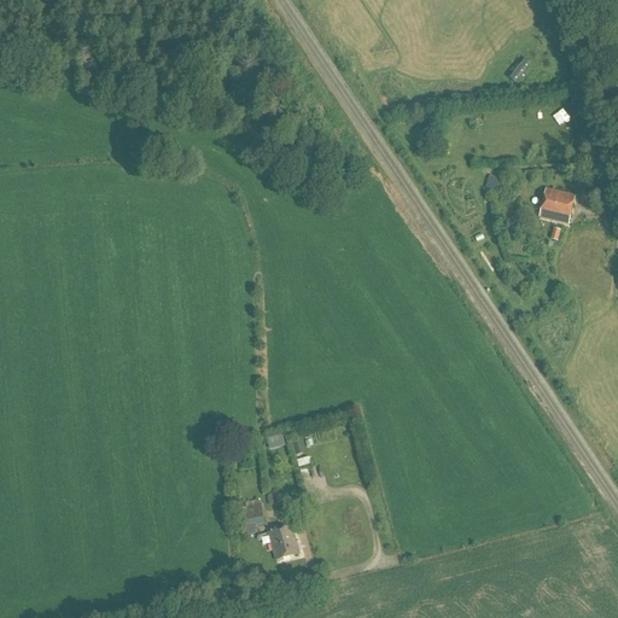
[(542,124),(554,124),(554,112),(542,112),(542,124)]
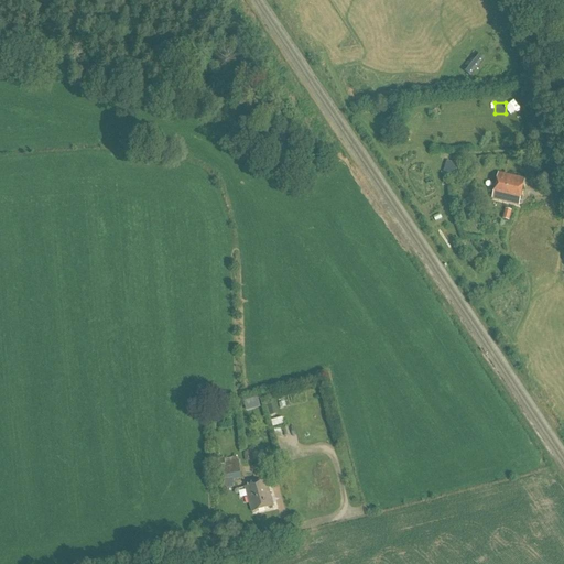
[(468,117),(480,116),(479,104),(468,105),(468,117)]
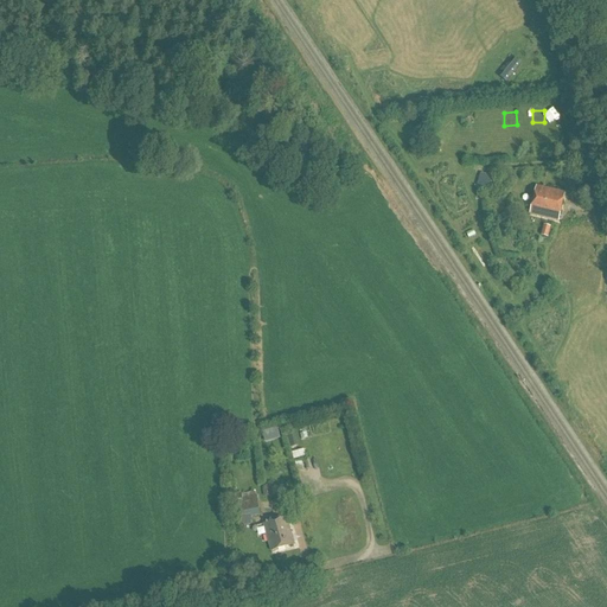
[(436,155),(442,158),(446,147),(441,145),(436,155)]
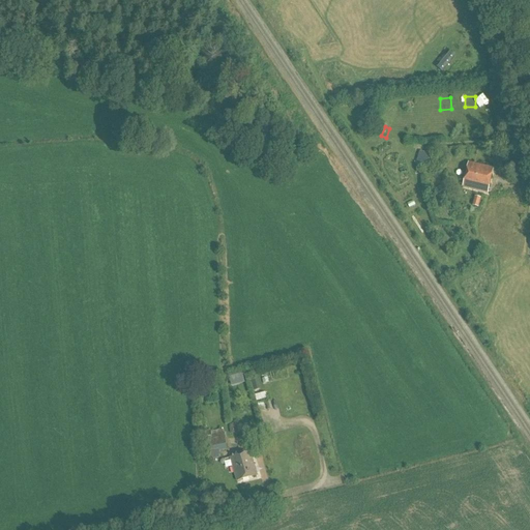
[(427,168),(431,154),(419,151),(416,165),(427,168)]
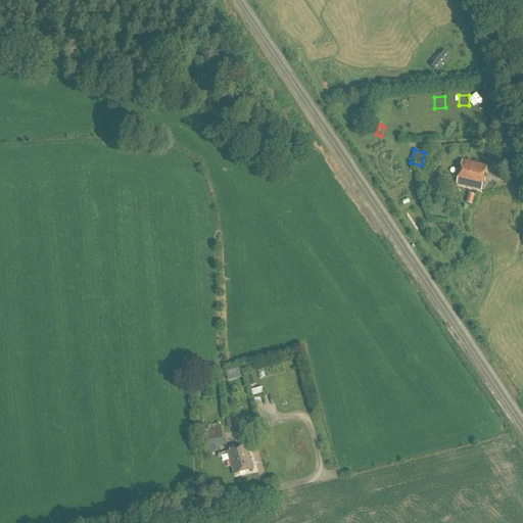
[(481,190),(486,167),(463,160),(457,185),(481,190)]
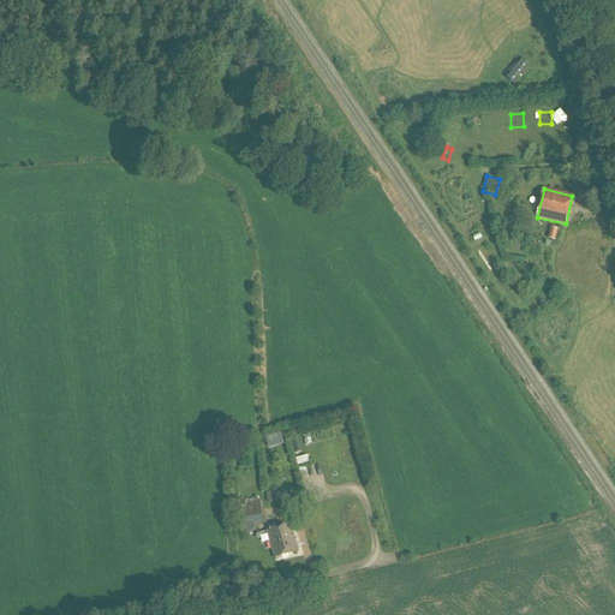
[(555,242),(559,231),(551,228),(548,239),(555,242)]
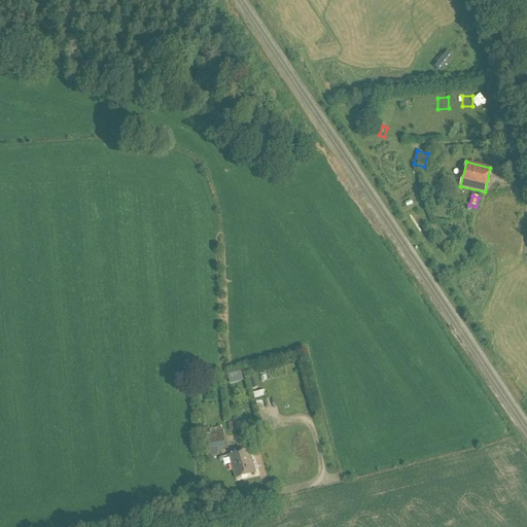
[(415,201),(420,212),(425,209),(421,198),(415,201)]
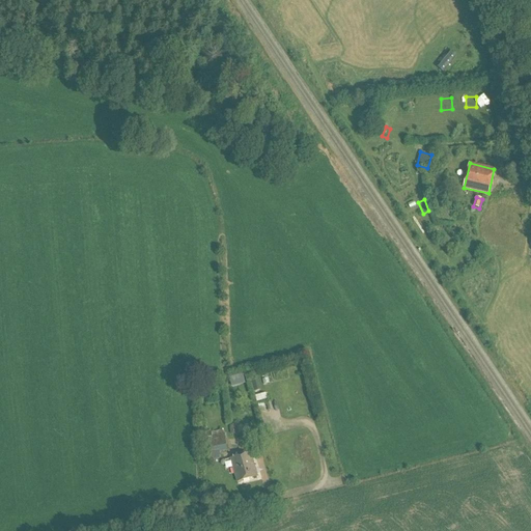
[(256,379),(251,380),(254,392),(259,390),(256,379)]
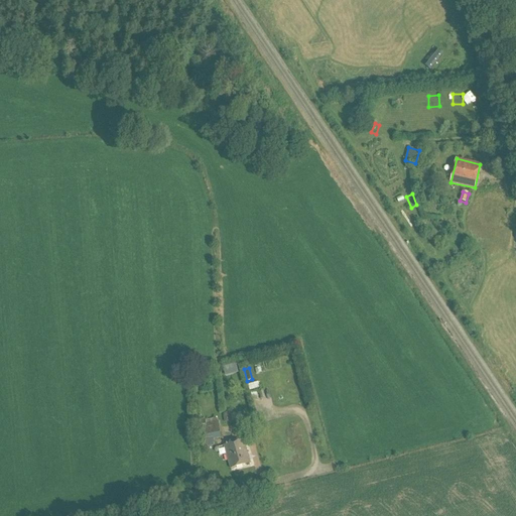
[(248,385),(250,391),(260,388),(258,382),(248,385)]
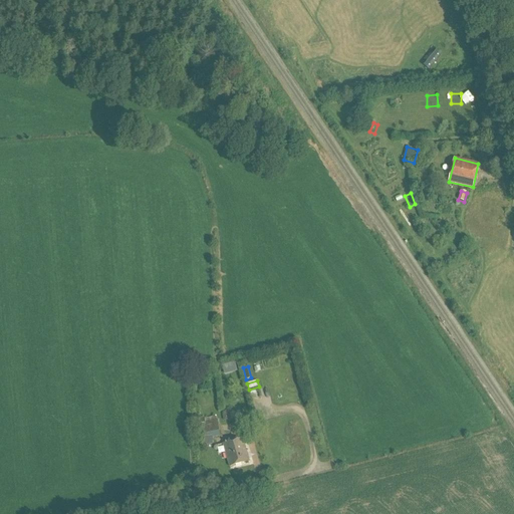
[(258,400),(255,391),(250,392),(252,402),(258,400)]
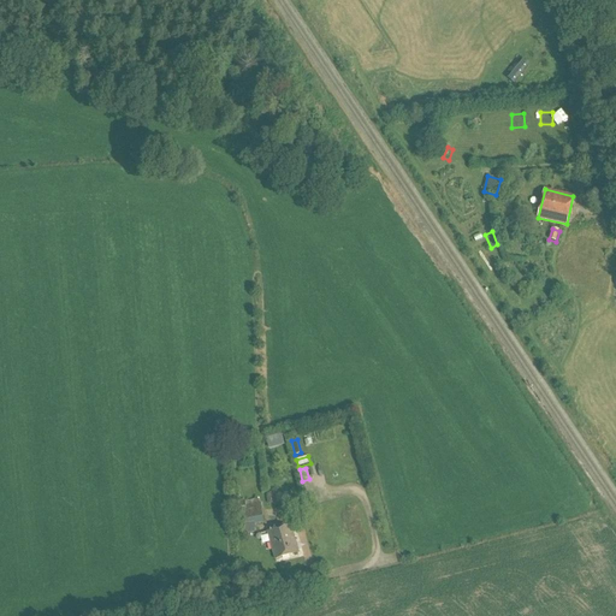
[(258,504),(256,499),(240,503),(241,515),(243,526),(264,522),(260,503),(258,504)]
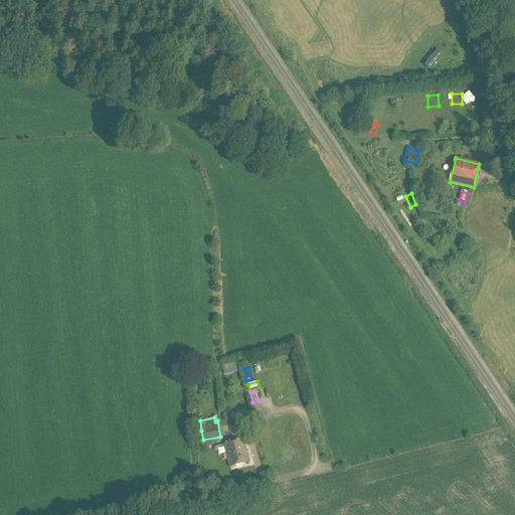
[(230,468),(249,463),(243,440),(224,445),(230,468)]
